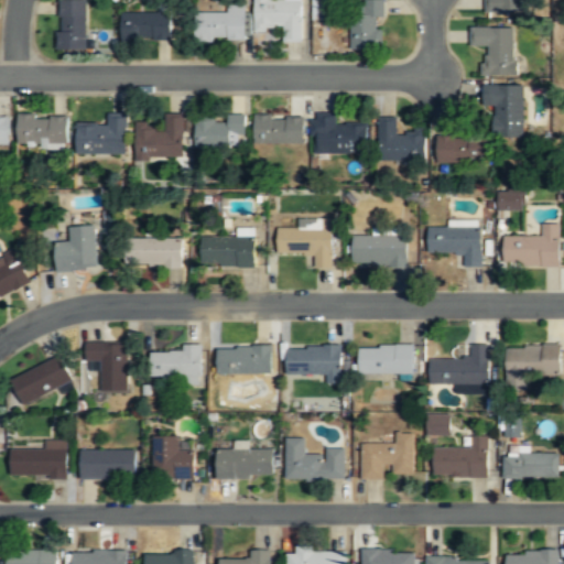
[(86,0),(58,0),(58,50),(86,50),(86,0)]
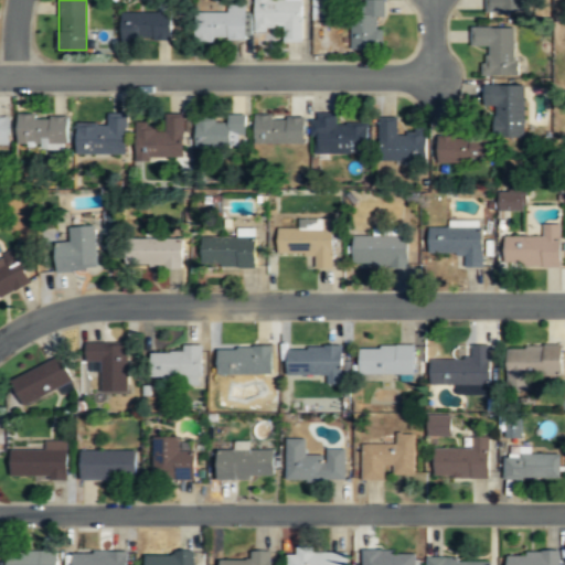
[(301,0),(255,0),(256,29),(284,28),(284,42),(302,41),(301,0)]
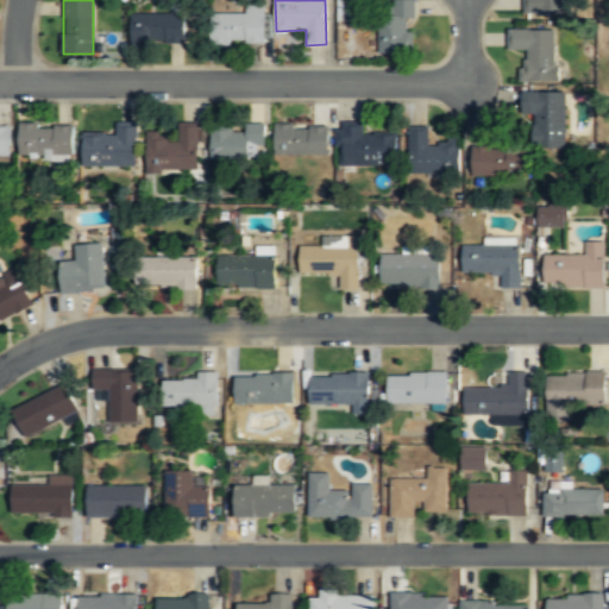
[(336,0),(337,20),(356,20),(356,0),(336,0)]
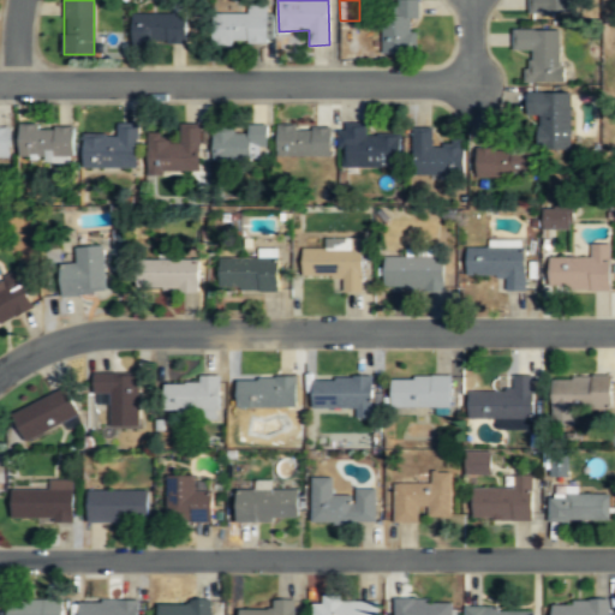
[(382,54),(418,54),(418,0),(395,0),(395,7),(382,7),(382,54)]
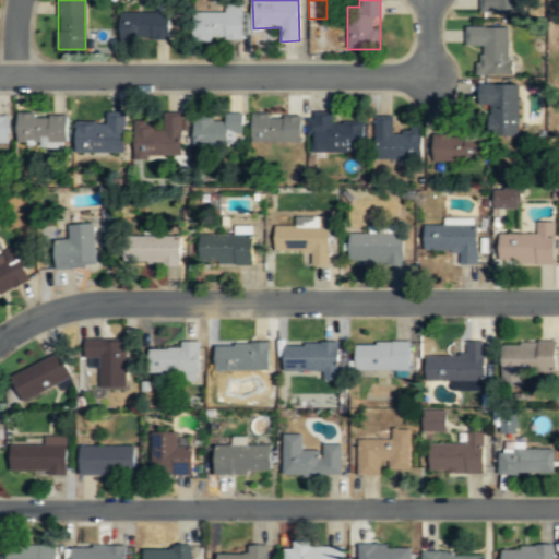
[(480,0),(480,13),(521,14),(520,0),(480,0)]
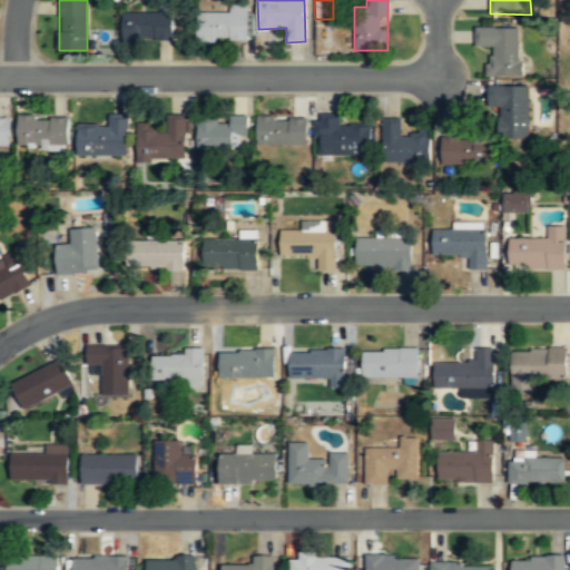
[(197,41),(248,41),(248,6),(229,6),(229,12),(197,12),(197,41)]
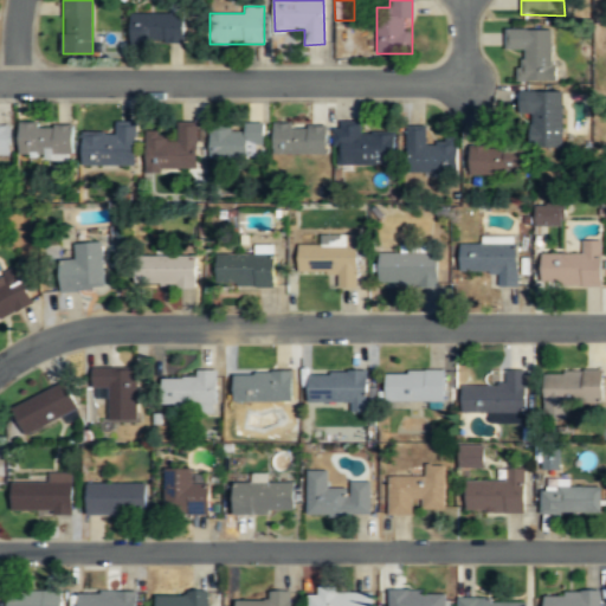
[(130,43),(184,43),(184,13),(130,13),(130,43)]
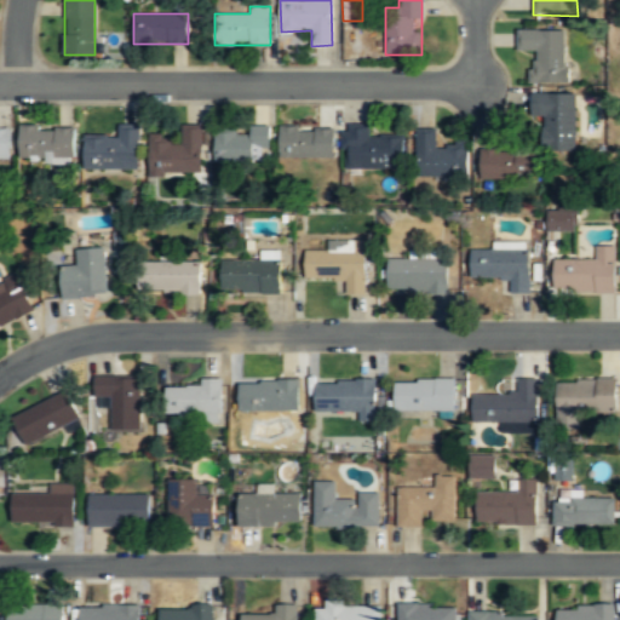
[(517,51),(532,51),(530,84),(567,84),(567,29),(517,29),(517,51)]
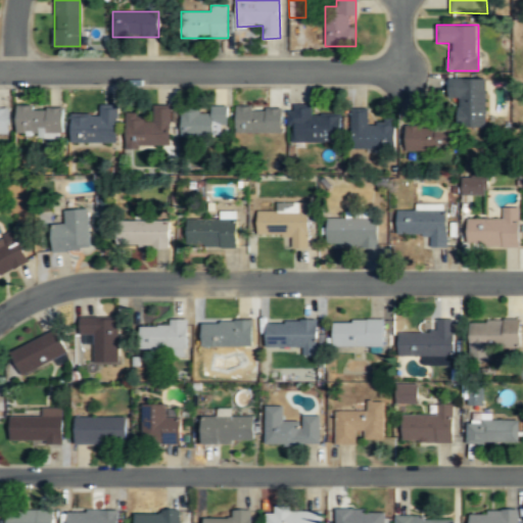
[(458,98),(459,127),(485,127),(484,79),(448,80),(448,98),(458,98)]
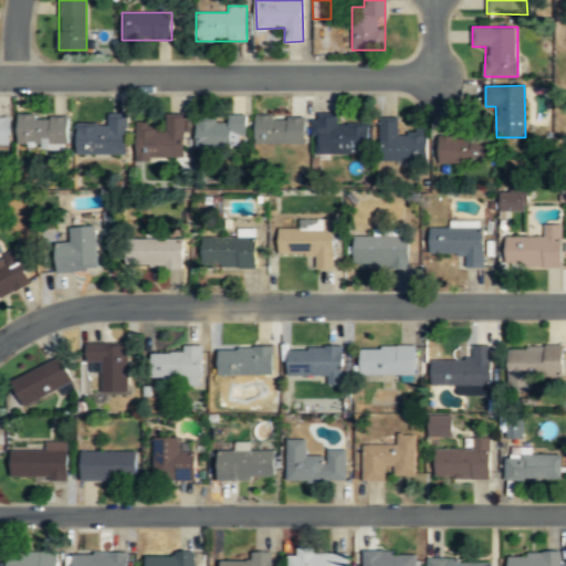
[(0,144),(10,144),(10,114),(0,114),(0,144)]
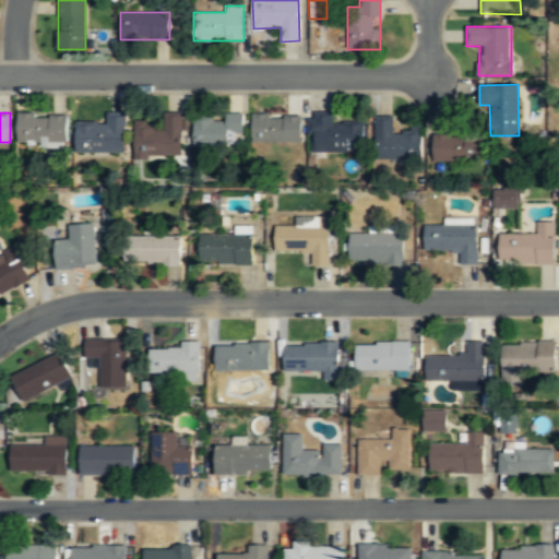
[(19,146),(68,146),(68,113),(18,113),(19,146)]
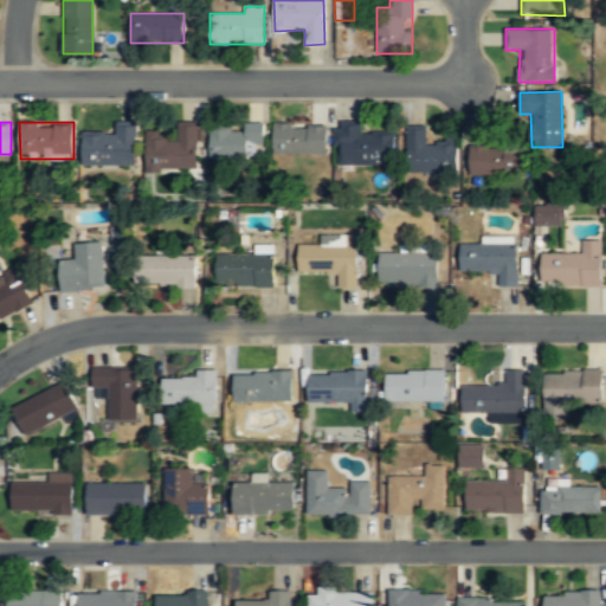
[(115,135),(83,134),(83,166),(135,167),(135,122),(116,122),(115,135)]
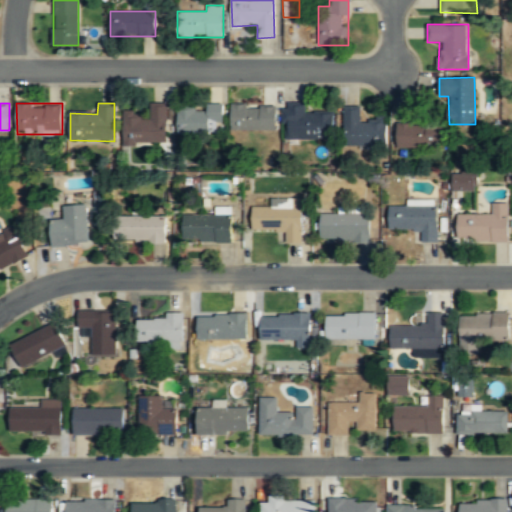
[(166,144),(167,103),(150,103),(150,118),(139,118),(139,110),(124,110),(124,144),(166,144)]
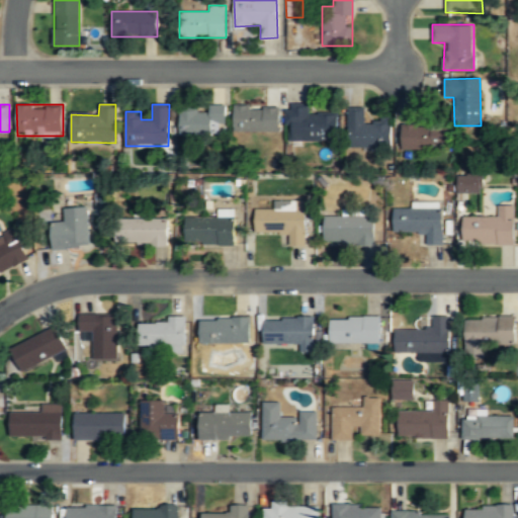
[(180,138),(216,137),(216,124),(225,124),(225,105),(208,105),(208,109),(179,109),(180,138)]
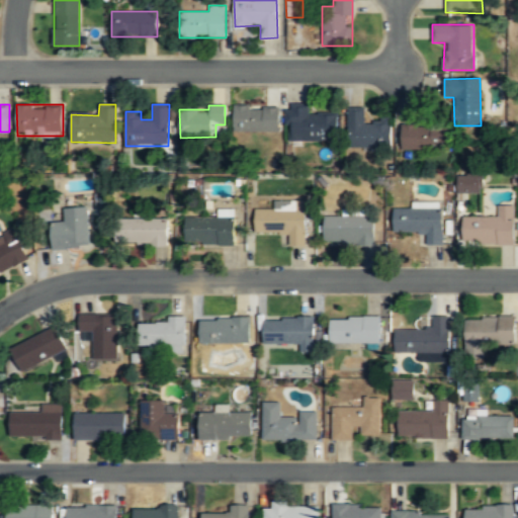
[(233,133),(279,133),(279,105),(233,105),(233,133)]
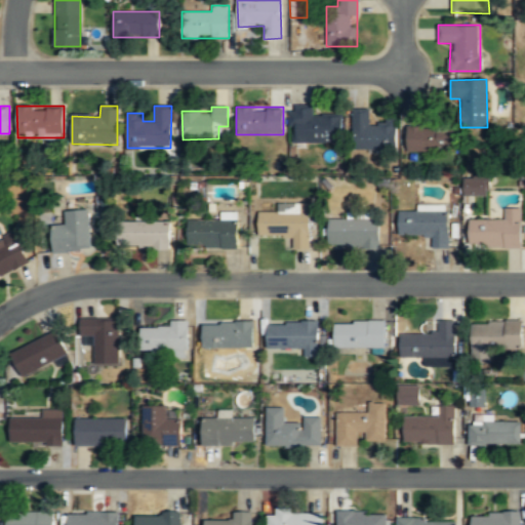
[(295,125),(295,144),(342,144),(342,114),(313,114),(313,108),(290,108),(290,125),(295,125)]
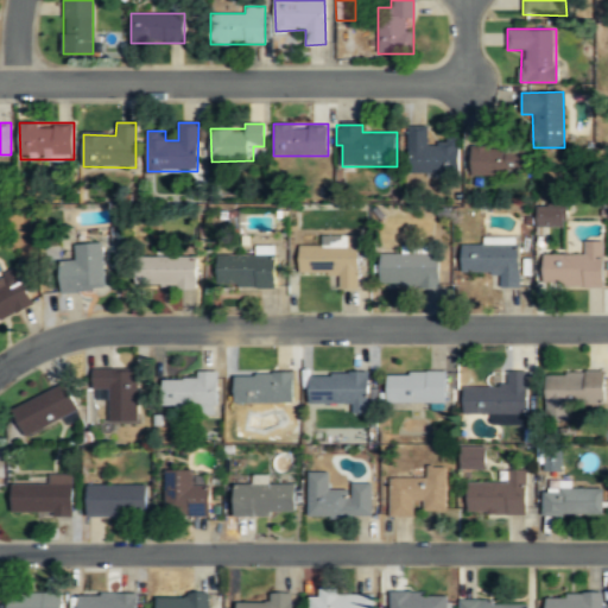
[(458,173),(458,144),(429,144),(429,127),(409,127),(409,173),(458,173)]
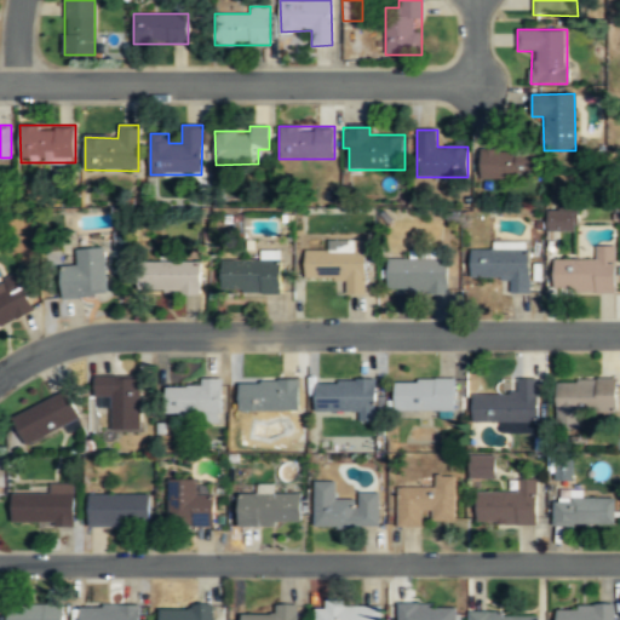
[(481,181),(534,181),(534,150),(481,150),(481,181)]
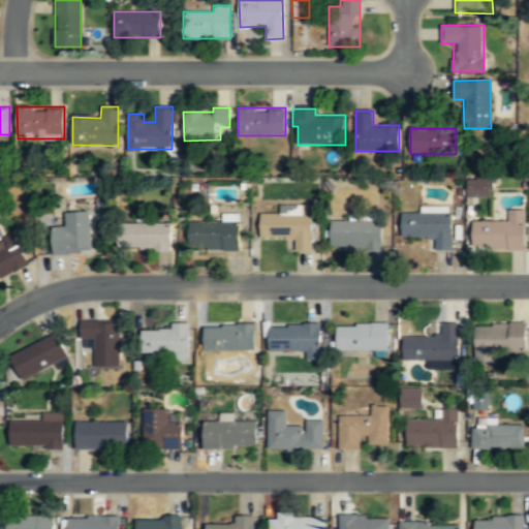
[(465,179),(466,197),(490,196),(490,175),(475,175),(475,179),(465,179)]
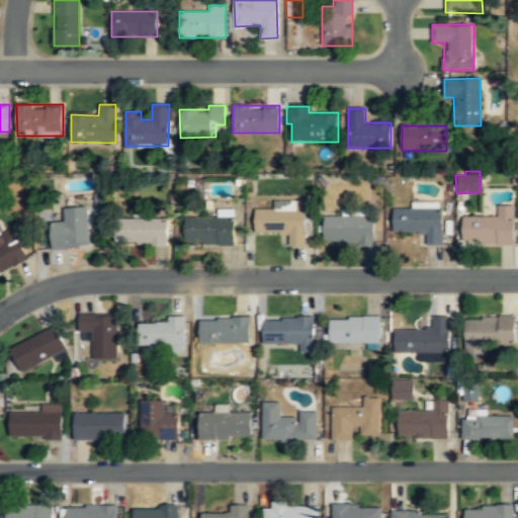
[(462,244),(514,245),(515,205),(498,205),(498,217),(463,217),(462,244)]
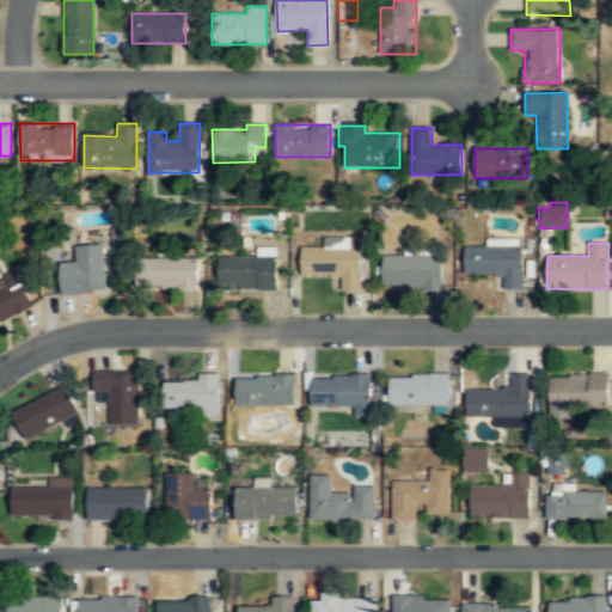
[(103,245),(74,246),(75,262),(60,263),(62,295),(106,292),(103,245)]
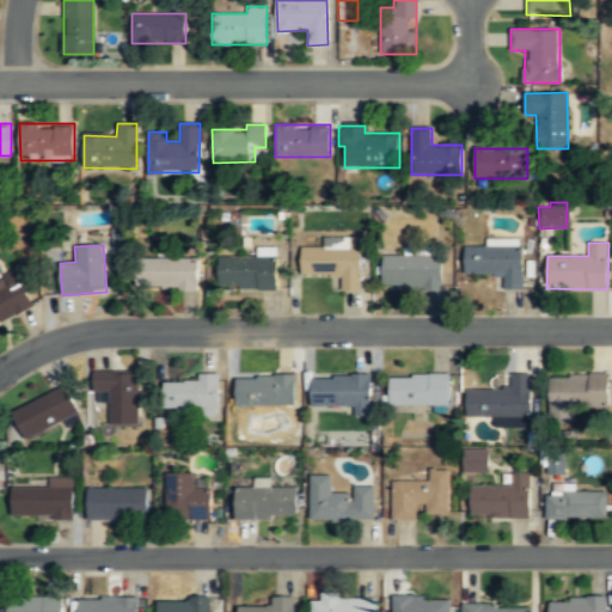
[(300,275),(341,276),(341,292),(361,292),(361,248),(301,248),(300,275)]
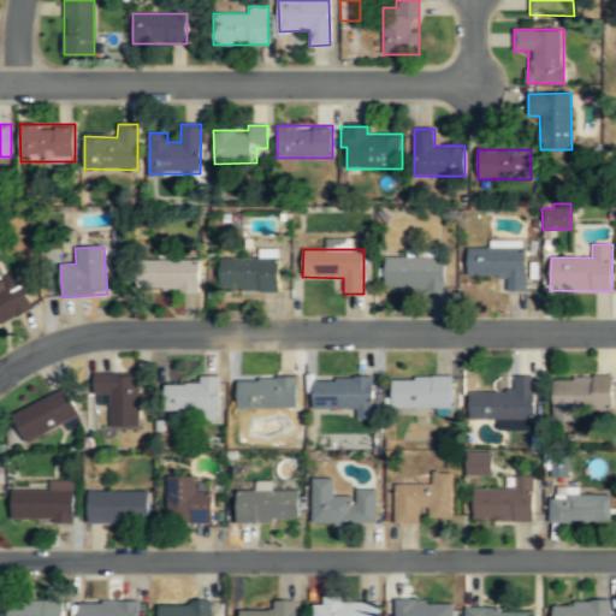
[(527,249),(467,249),(467,278),(507,278),(507,292),(527,292),(527,249)]
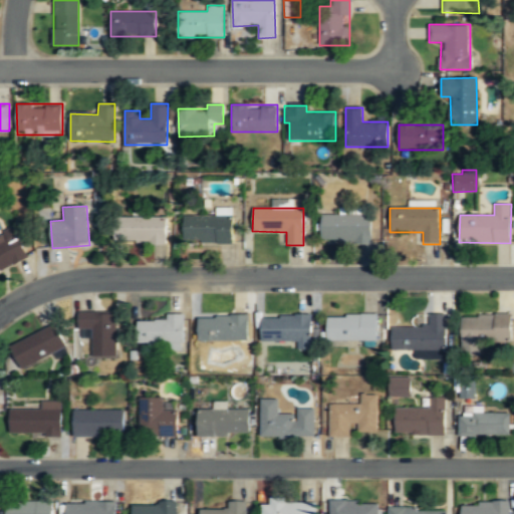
[(370,243),(371,216),(321,215),(321,242),(370,243)]
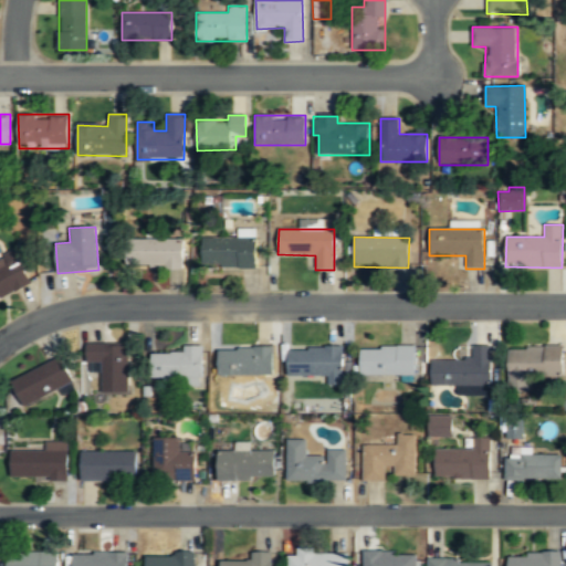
[(257,268),(257,239),(202,238),(202,268),(257,268)]
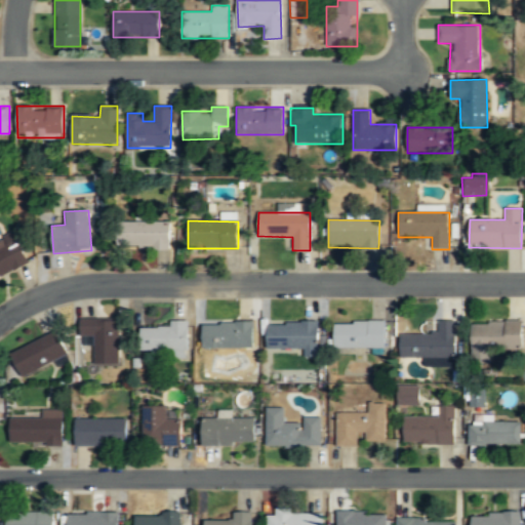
[(170,249),(170,223),(117,223),(117,249),(170,249)]
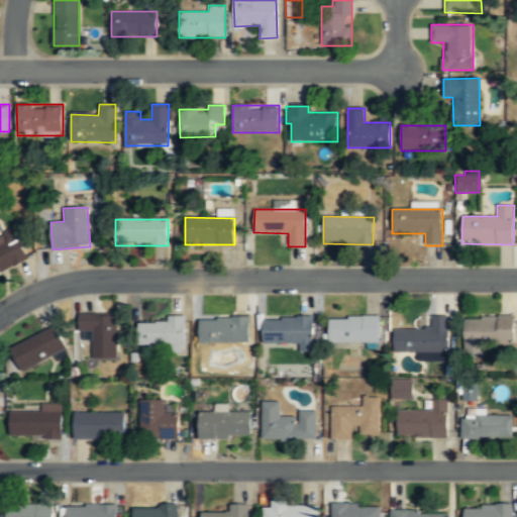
[(0,272),(28,260),(15,229),(0,235),(0,272)]
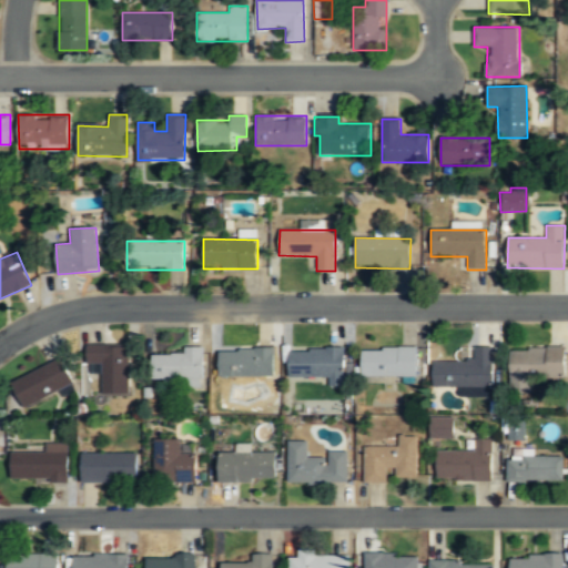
[(85,365),(101,364),(101,394),(129,394),(129,345),(85,345),(85,365)]
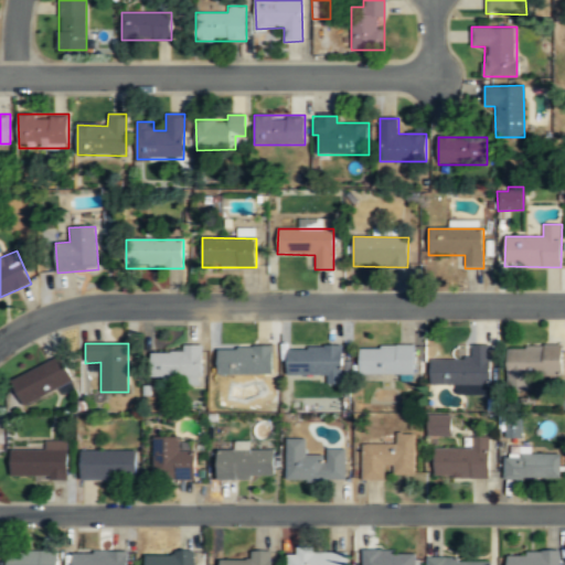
[(202,377),(202,345),(182,345),(182,353),(152,353),(152,377),(202,377)]
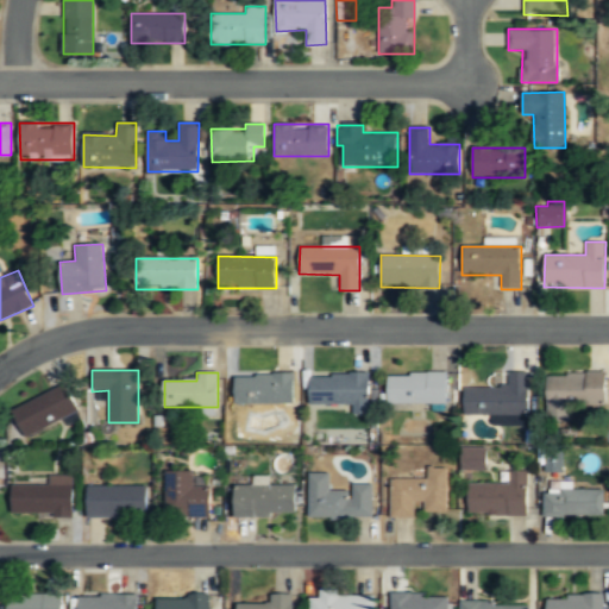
[(528,414),(528,372),(507,372),(507,388),(464,388),(464,415),(528,414)]
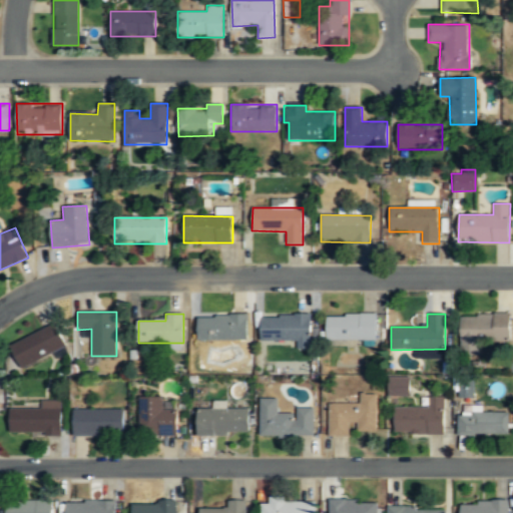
[(509,314),(460,316),(460,344),(510,342),(509,314)]
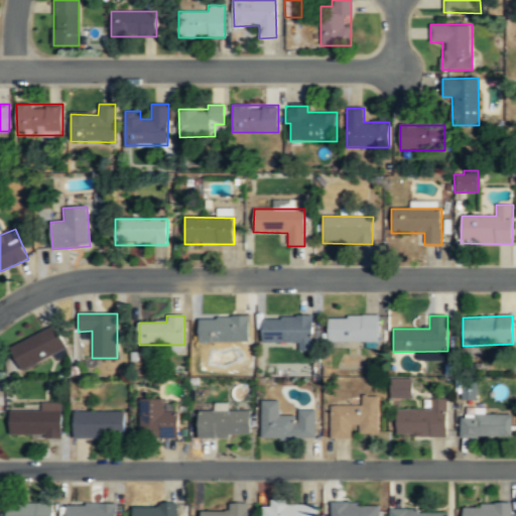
[(329,316),(329,342),(380,342),(380,316),(329,316)]
